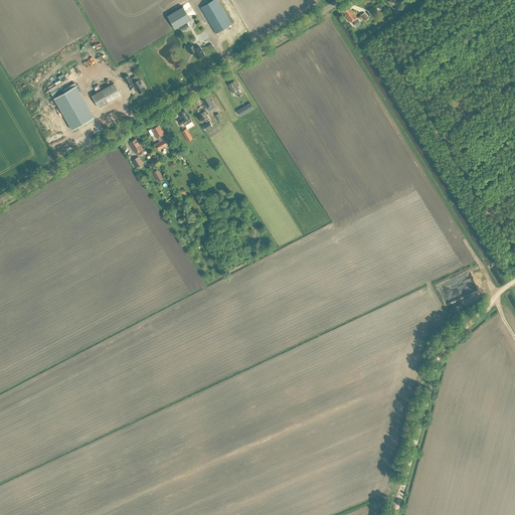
[(212,0),(194,11),(199,18),(203,16),(208,23),(209,22),(216,33),(231,24),(216,0),(212,0)]
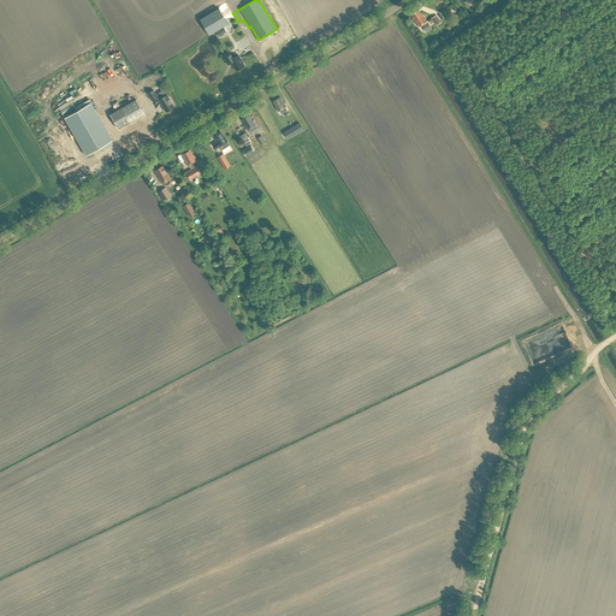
[(219,9),(200,19),(209,35),(229,24),(219,9)]
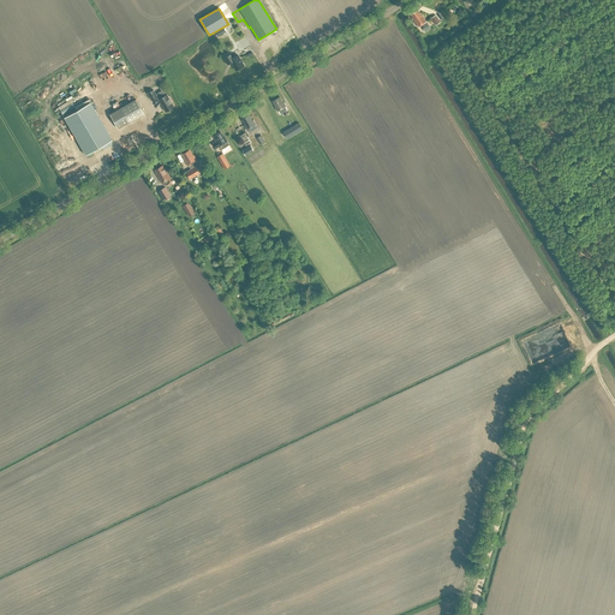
[(427,22),(421,12),(421,13),(418,10),(411,15),(413,18),(412,18),(418,27),(422,24),(424,28),(429,25),(427,22)]
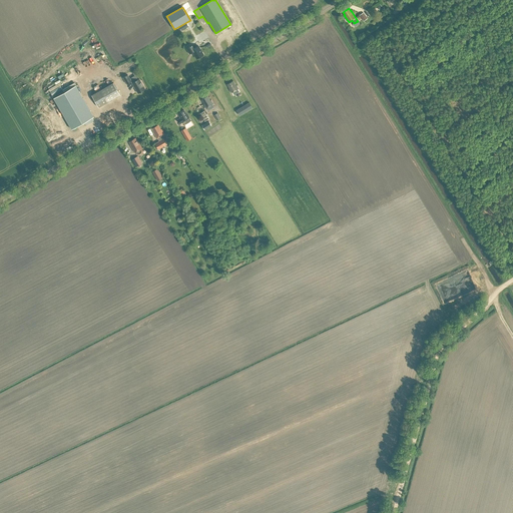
[(360,15),(364,21),(368,18),(364,12),(360,15)]
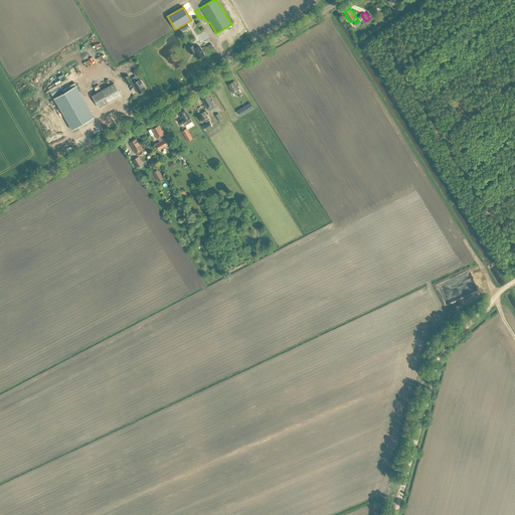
[(192,45),(187,48),(190,54),(193,52),(197,59),(204,55),(198,46),(194,48),(192,45)]
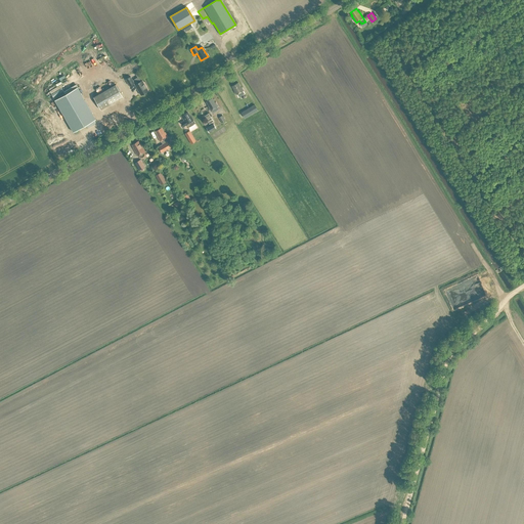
[(131,77),(126,79),(130,86),(134,83),(141,95),(148,91),(142,80),(141,81),(139,79),(137,78),(133,80),(131,77)]
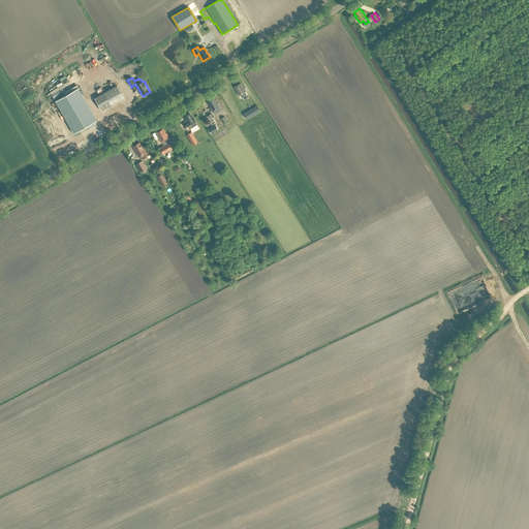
[(244,88),(241,83),(235,87),(238,92),(237,92),(239,96),(240,95),(241,98),(242,98),(247,94),(246,92),(246,91),(244,88)]
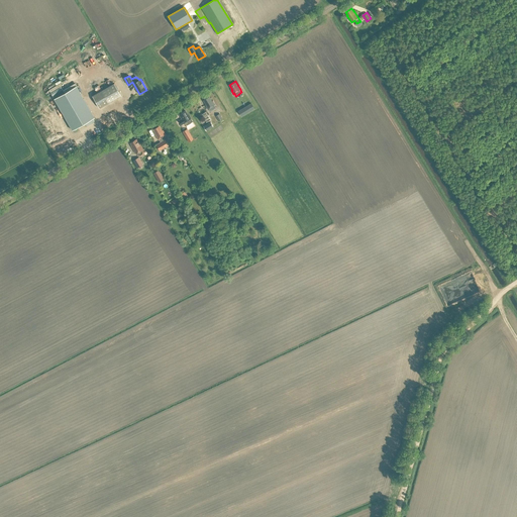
[(93,96),(100,108),(121,95),(114,83),(93,96)]
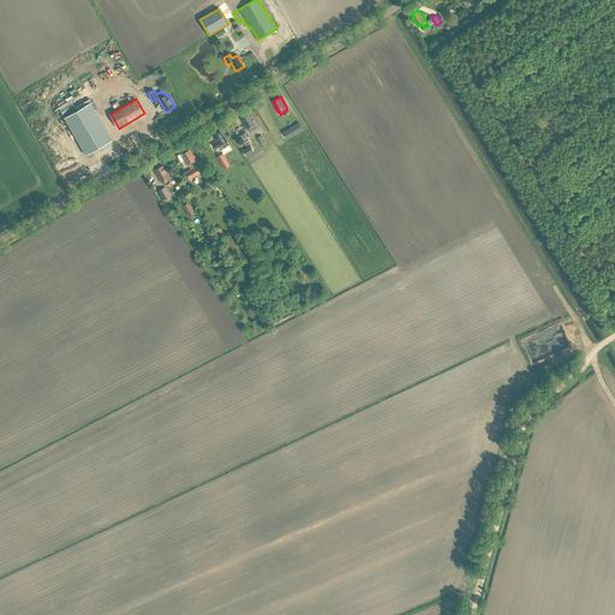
[(91,102),(65,118),(87,155),(113,139),(91,102)]
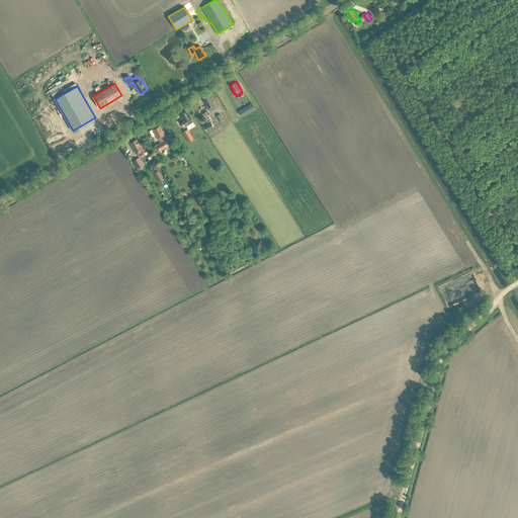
[(206,105),(208,109),(208,108),(210,111),(217,108),(214,105),(216,105),(213,101),(212,101),(209,96),(203,100),(206,105)]
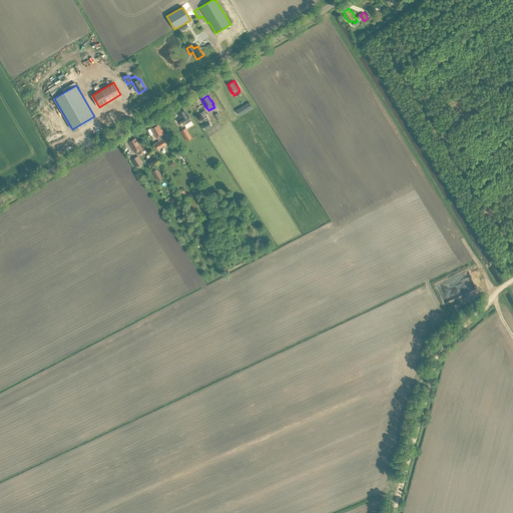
[(249,102),(236,110),(239,116),(252,108),(249,102)]
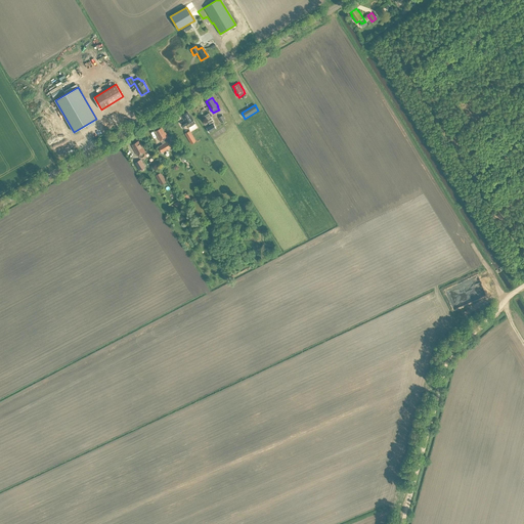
[(182,116),(184,121),(182,122),(182,123),(183,125),(185,126),(186,124),(188,127),(195,123),(191,117),(190,117),(188,112),(182,116)]
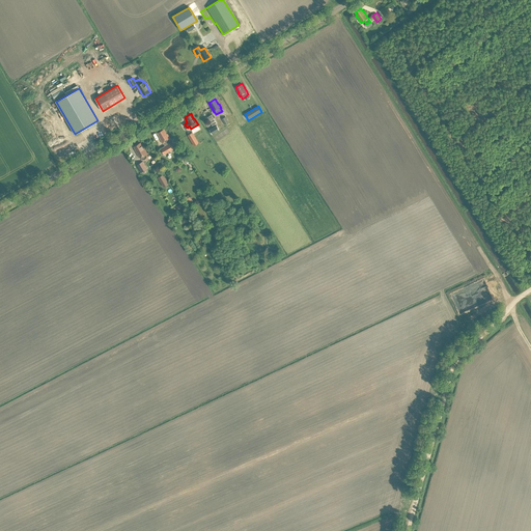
[(212,135),(219,130),(216,126),(208,130),(212,135)]
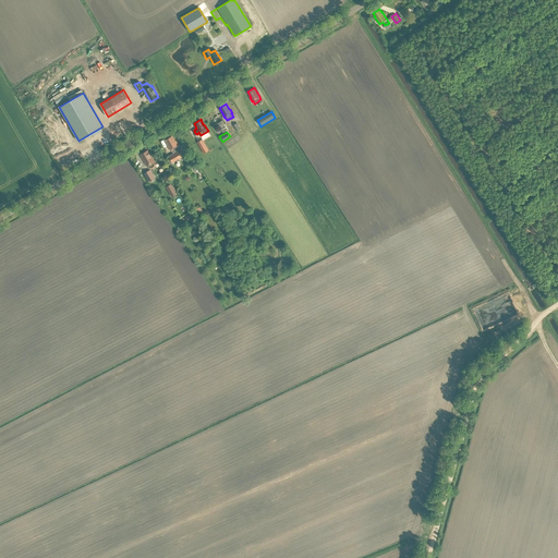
[(169,156),(172,162),(182,157),(180,154),(181,153),(182,150),(183,149),(183,147),(181,144),(179,145),(176,141),(172,135),(166,140),(169,145),(168,145),(173,154),(169,156)]
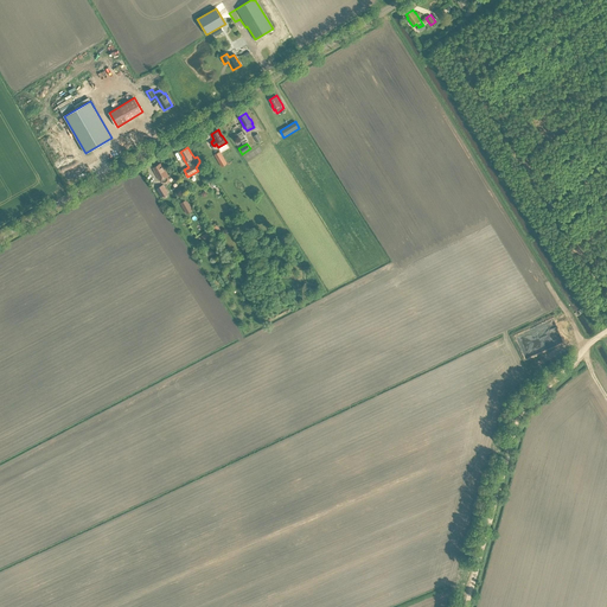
[(228,164),(219,151),(215,154),(222,167),(228,164)]
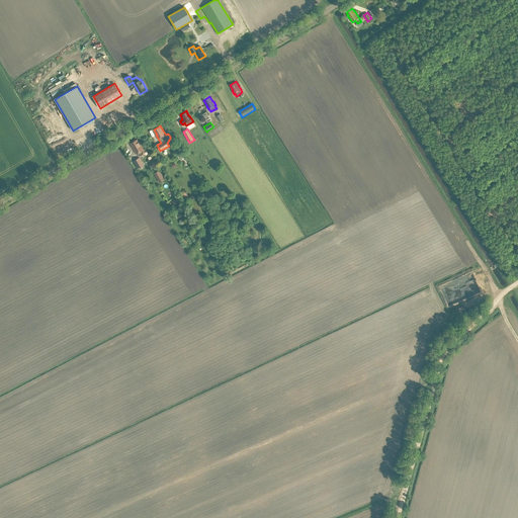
[(139,142),(137,140),(131,143),(133,146),(132,146),(137,154),(137,155),(138,155),(138,156),(139,156),(140,156),(140,157),(141,157),(141,156),(142,156),(143,156),(143,155),(144,155),(144,154),(145,154),(145,153),(145,152),(145,151),(144,151),(144,150),(139,142)]
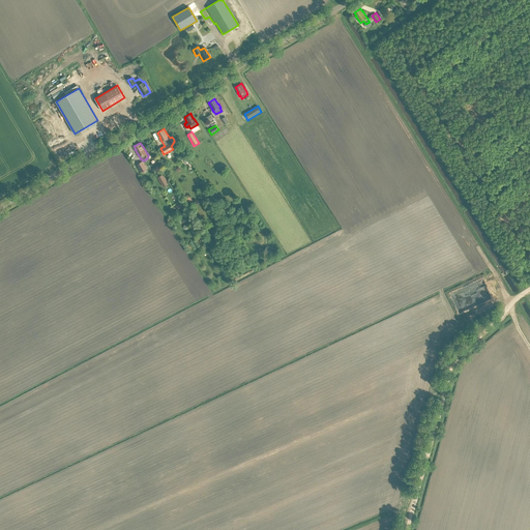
[(147,169),(142,160),(137,165),(141,172),(147,169)]
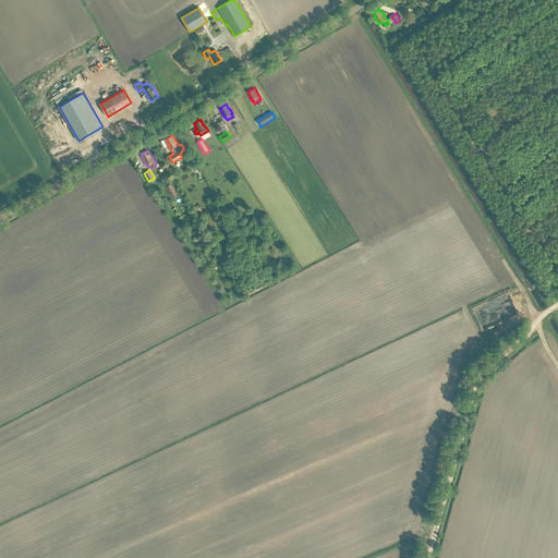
[(166,186),(172,197),(178,193),(172,183),(166,186)]
